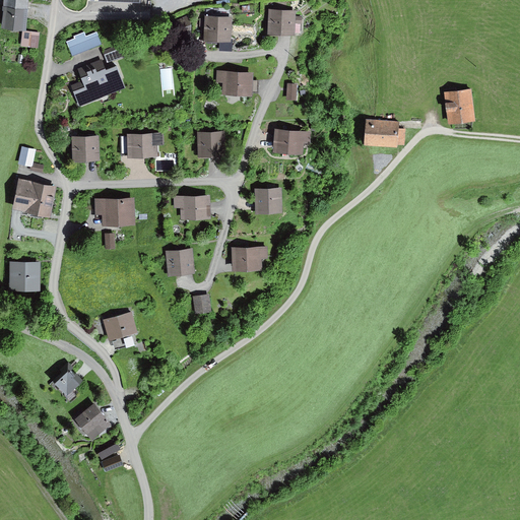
[(0,0),(0,27),(19,30),(23,0),(0,0)]
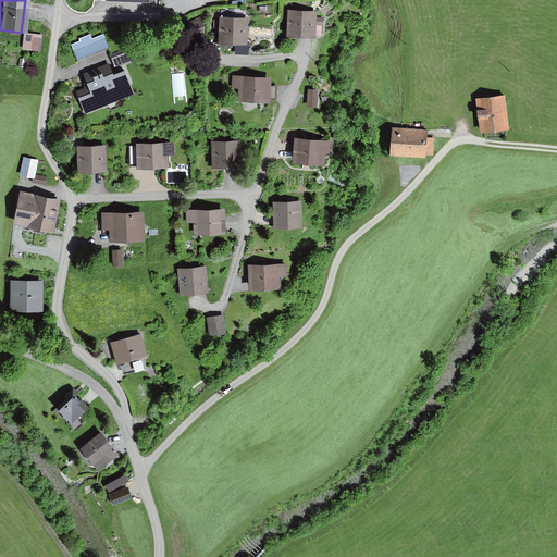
[(316,12),(288,12),(288,39),(316,39),(316,12)]
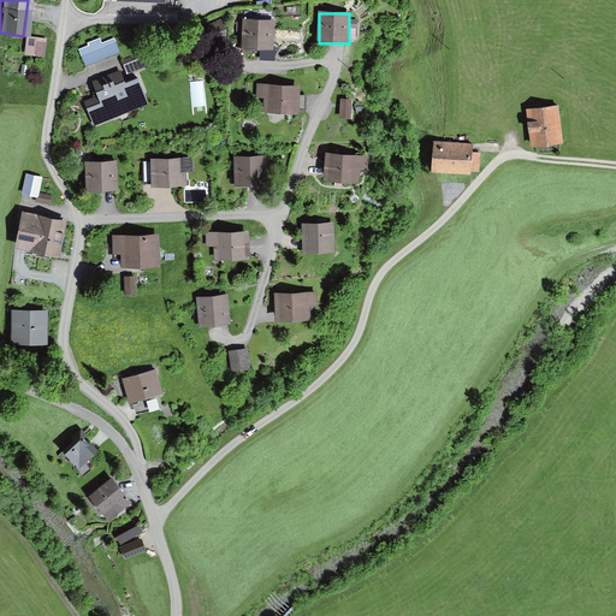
[(226,30),(223,19),(206,27),(211,45),(226,43),(226,30)]
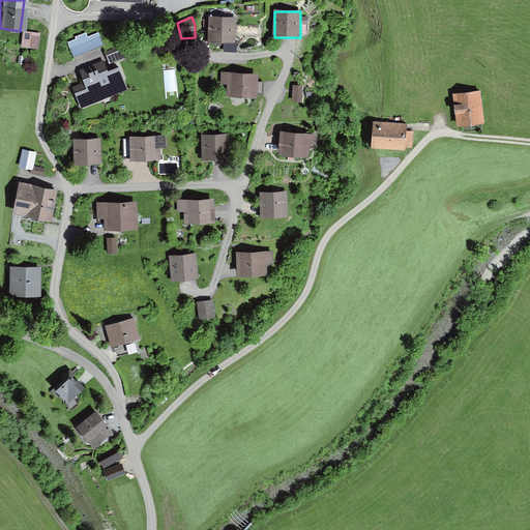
[(235,19),(208,18),(207,42),(233,43),(235,19)]
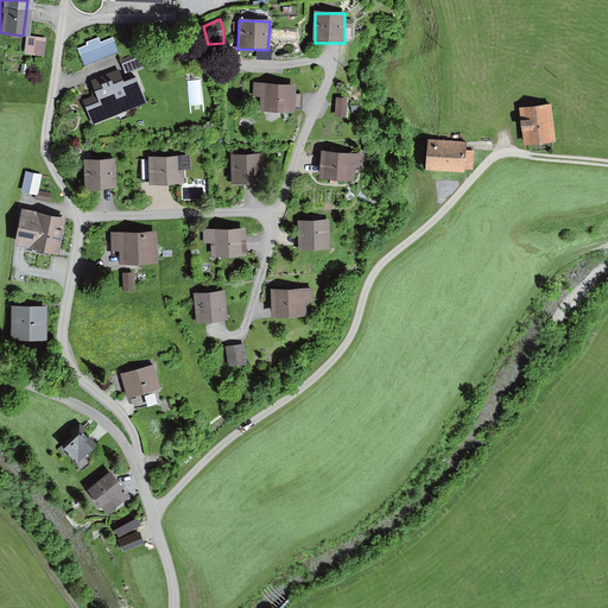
[(24,37),(21,52),(40,56),(43,39),(24,37)]
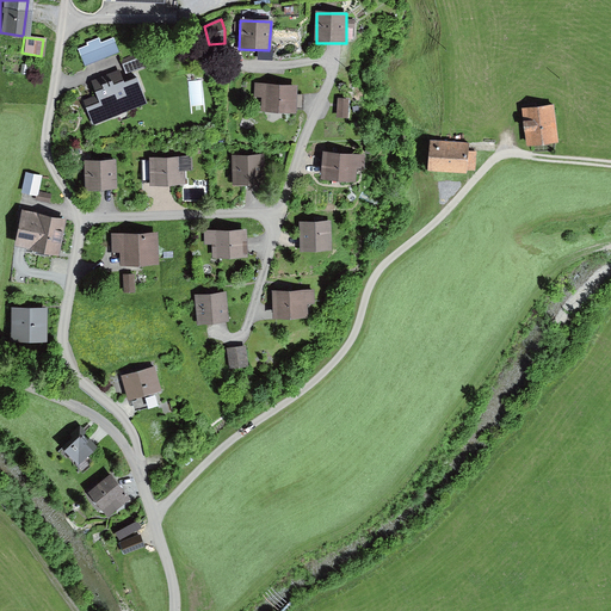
[(87,45),(78,50),(85,68),(119,54),(113,38),(102,43),(99,38),(86,43),(87,45)]
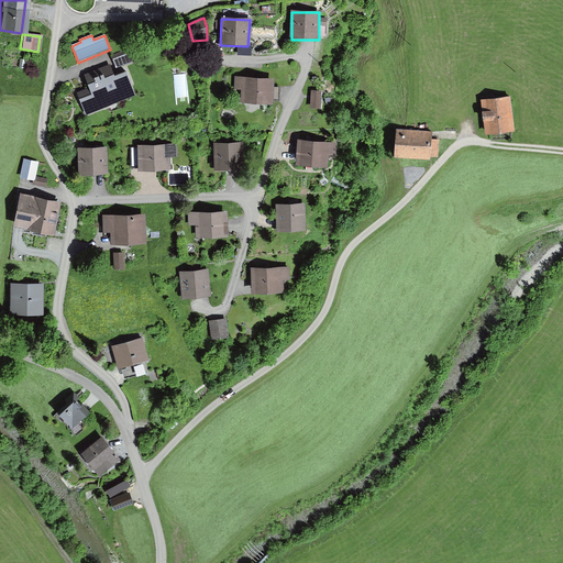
[(125,51),(111,56),(117,69),(131,64),(125,51)]
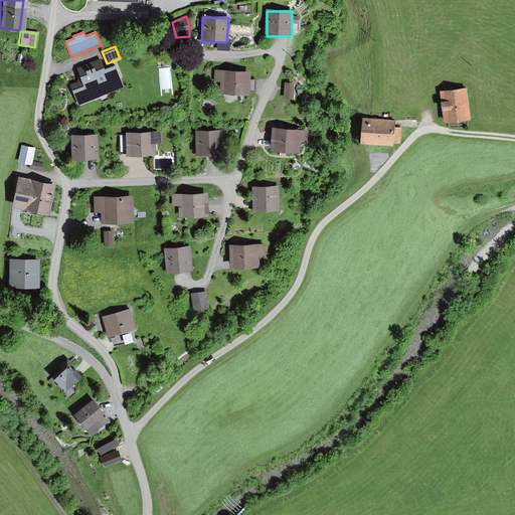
[(125,89),(116,65),(105,70),(101,59),(76,69),(80,79),(69,83),(78,107),(125,89)]
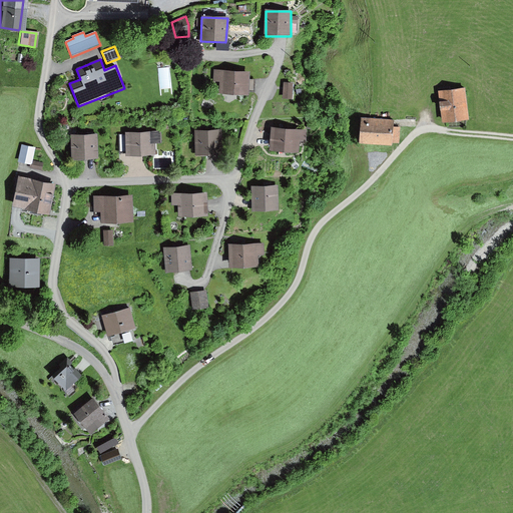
[(249,73),(215,72),(215,82),(219,84),(219,94),(249,95),(249,73)]
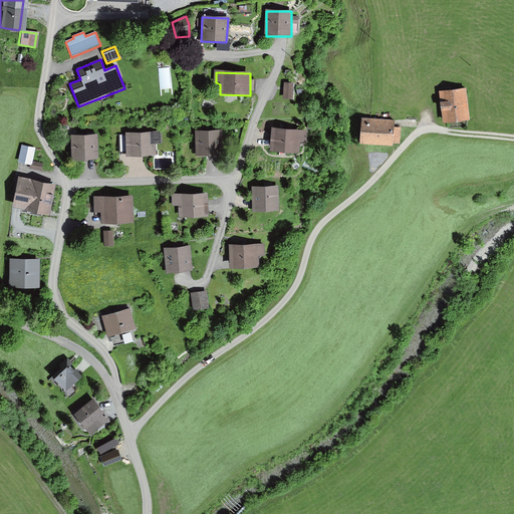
[(294,84),(284,84),(283,100),(293,100),(294,84)]
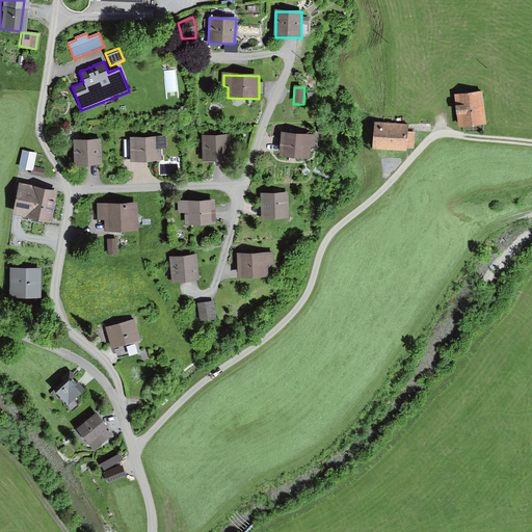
[(480,92),(456,96),(460,128),(484,125),(480,92)]
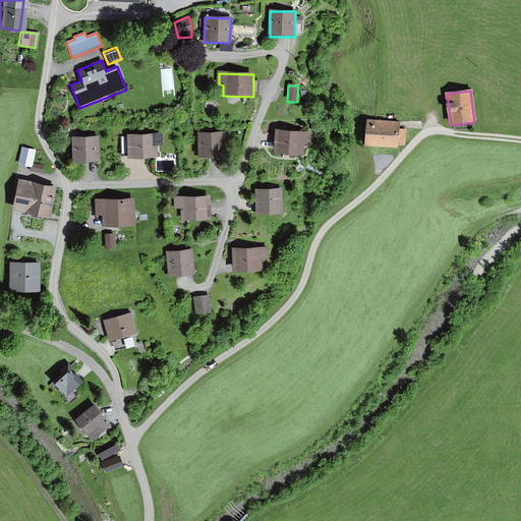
[(397,122),(361,120),(360,147),(396,149),(397,122)]
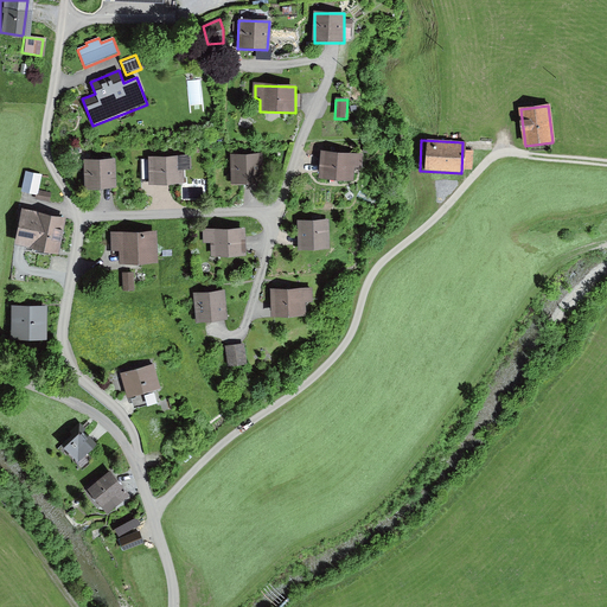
[(358,153),(315,151),(314,179),(356,181),(358,153)]
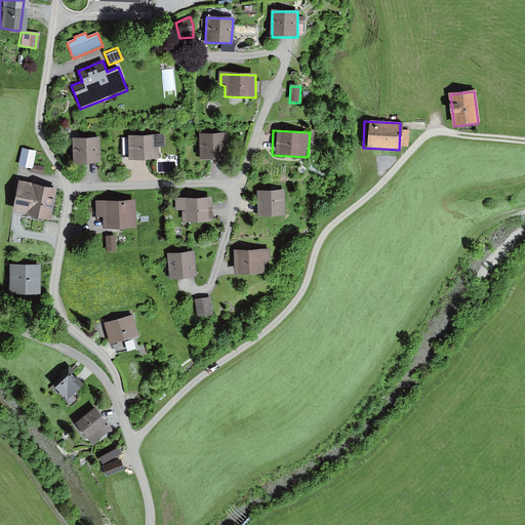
[(228,131),(198,133),(200,161),(230,159),(228,131)]
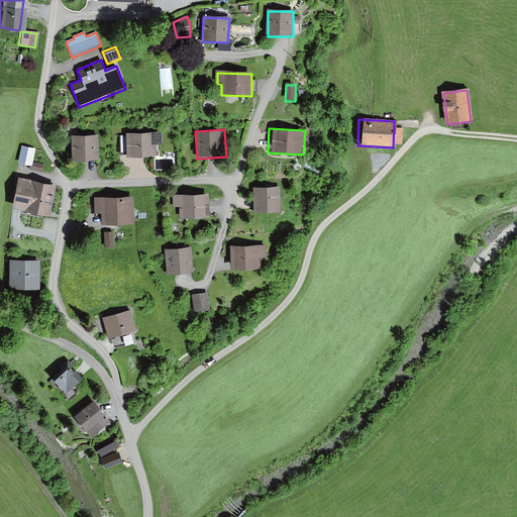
[(160,131),(122,133),(123,160),(162,158),(160,131)]
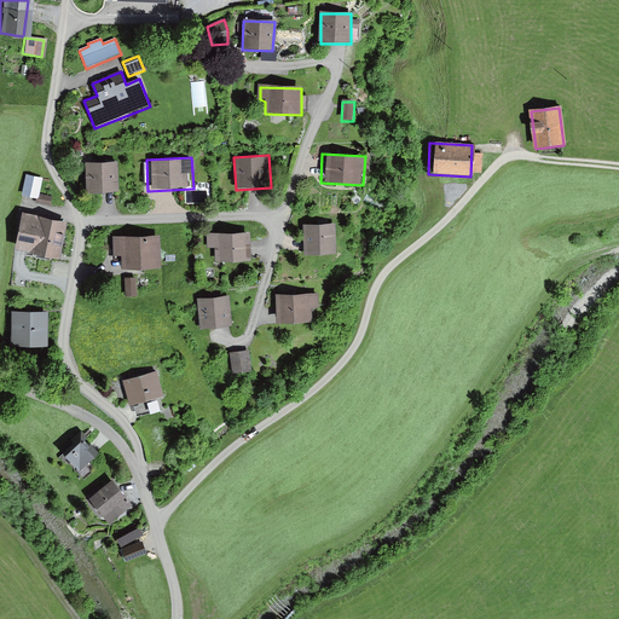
[(119,165),(87,163),(87,191),(119,191),(119,165)]
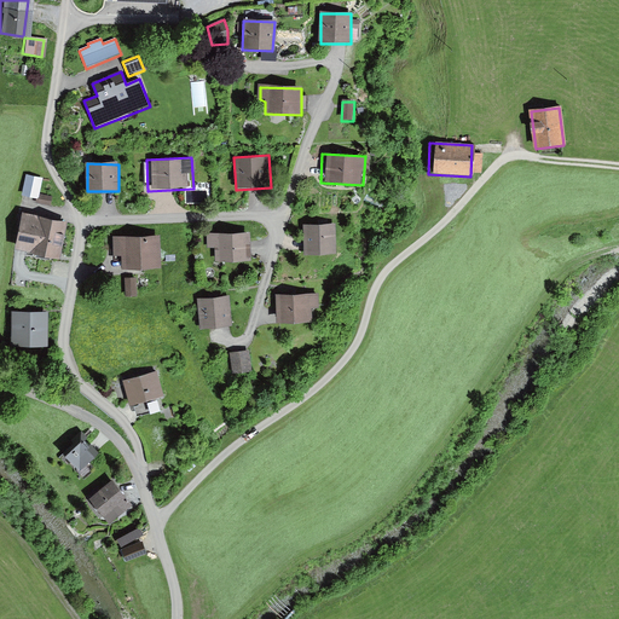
[(42,178),(25,174),(19,196),(36,201),(42,178)]
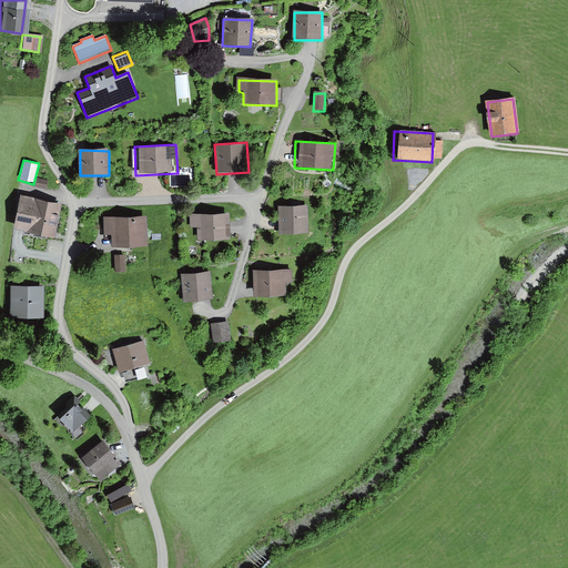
[(61,204),(22,196),(17,230),(56,237),(61,204)]
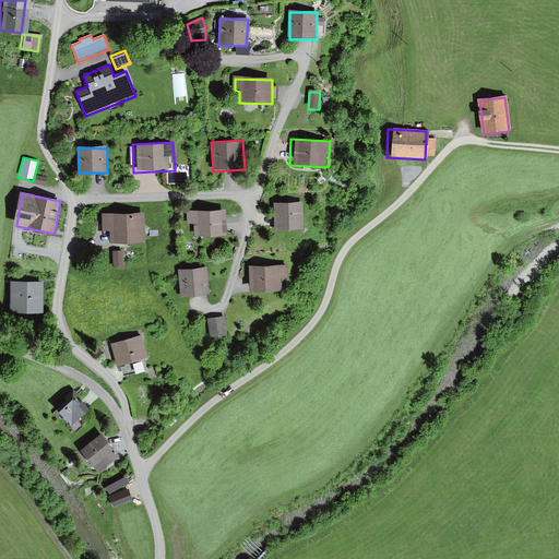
[(304,204),(275,204),(275,233),(304,233),(304,204)]
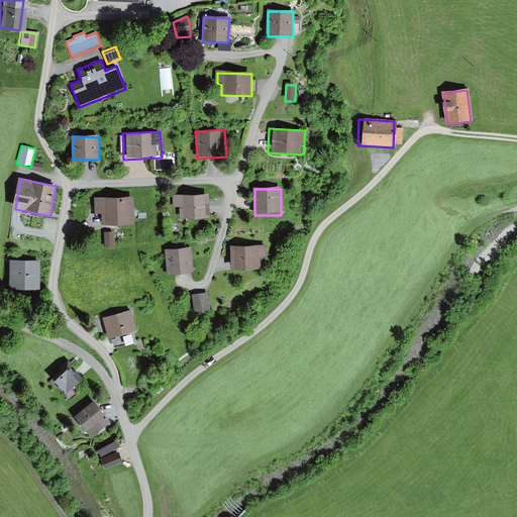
[(209,196),(173,198),(173,209),(180,209),(180,220),(210,218),(209,196)]
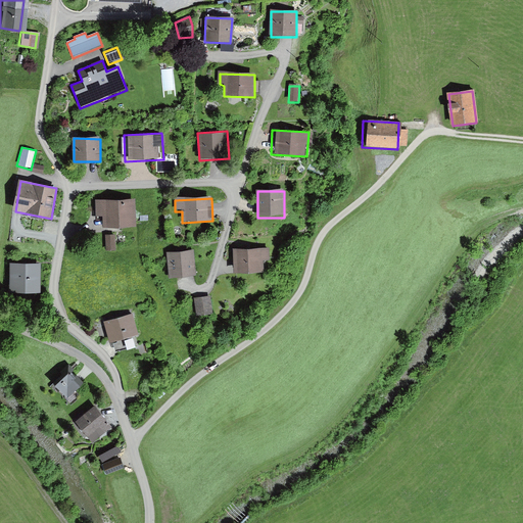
[(133,199),(93,202),(94,216),(103,219),(103,228),(135,227),(133,199)]
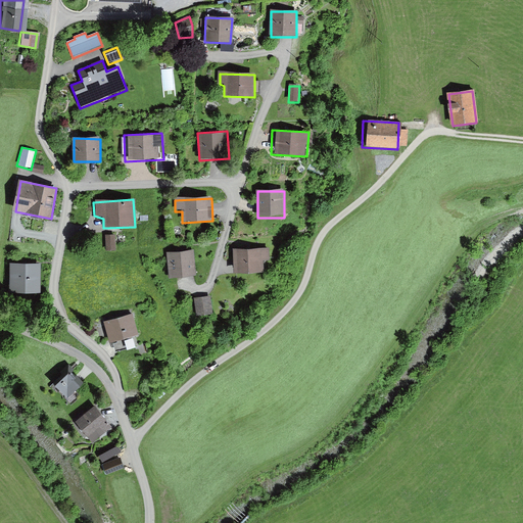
[(115,237),(106,237),(106,251),(115,251),(115,237)]
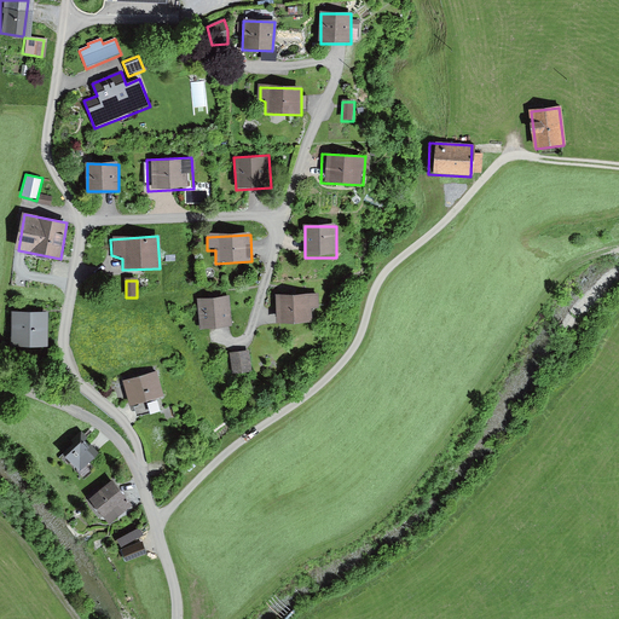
[(318,289),(273,291),(275,319),(312,317),(313,306),(318,305),(318,289)]
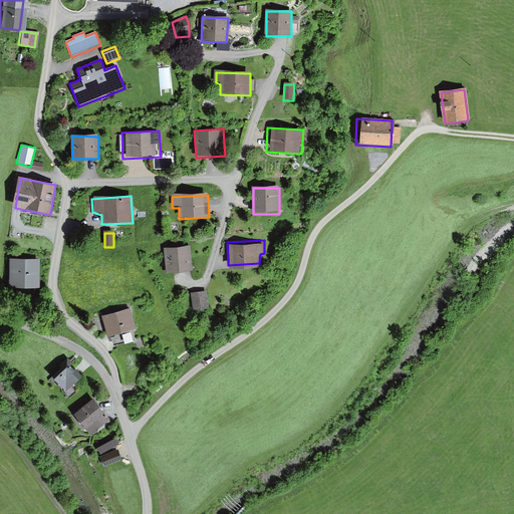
[(189,247),(166,249),(168,275),(192,273),(189,247)]
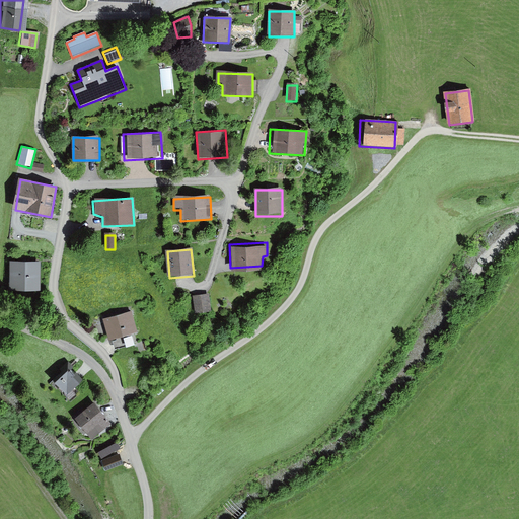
[(41,257),(9,256),(8,285),(40,286),(41,257)]
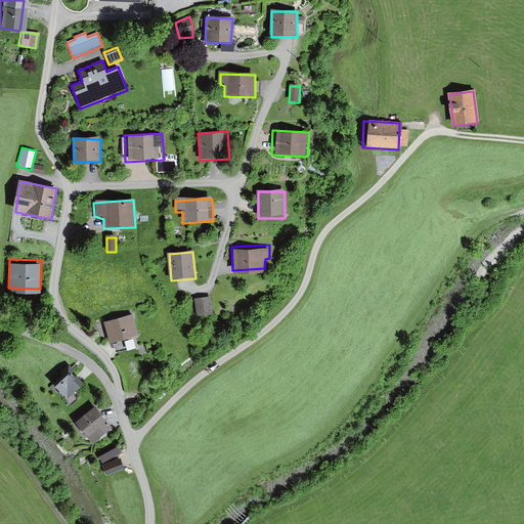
[(210,294),(195,297),(199,317),(214,314),(210,294)]
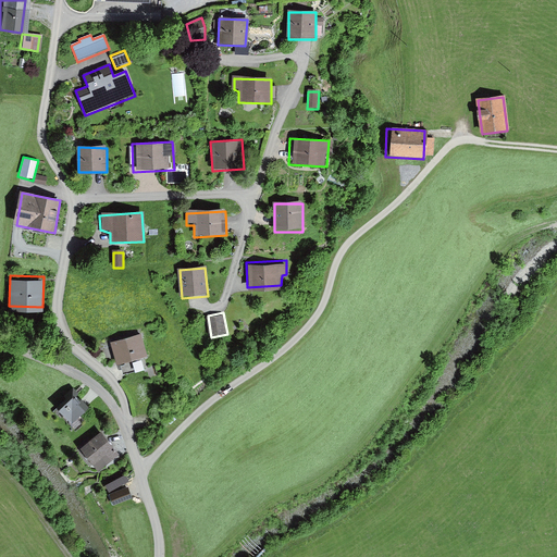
[(143,330),(109,338),(114,361),(148,353),(143,330)]
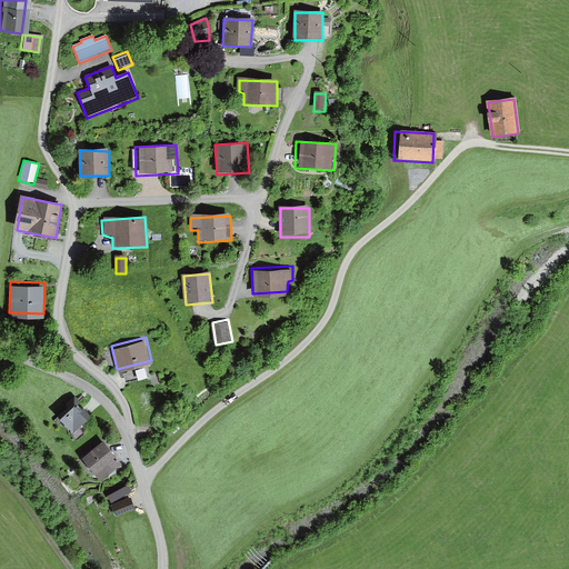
[(73,401),(53,417),(68,436),(88,419),(73,401)]
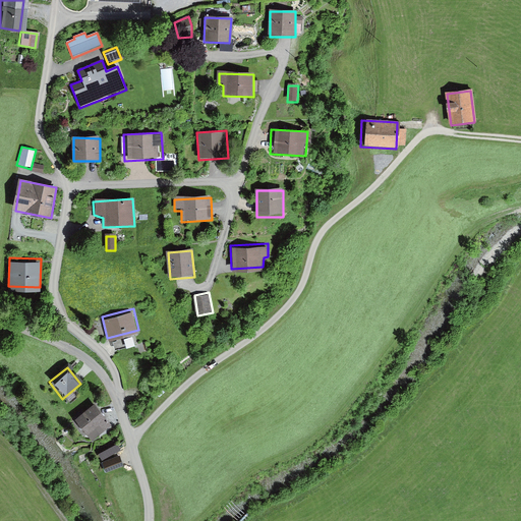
[(94,399),(73,414),(91,438),(111,422),(94,399)]
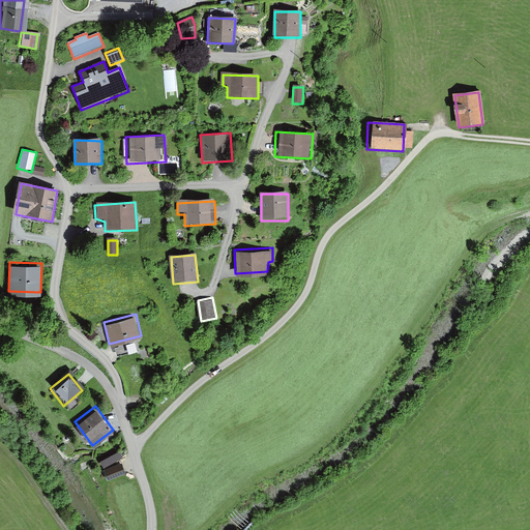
[(120,452),(100,463),(104,468),(123,459),(120,452)]
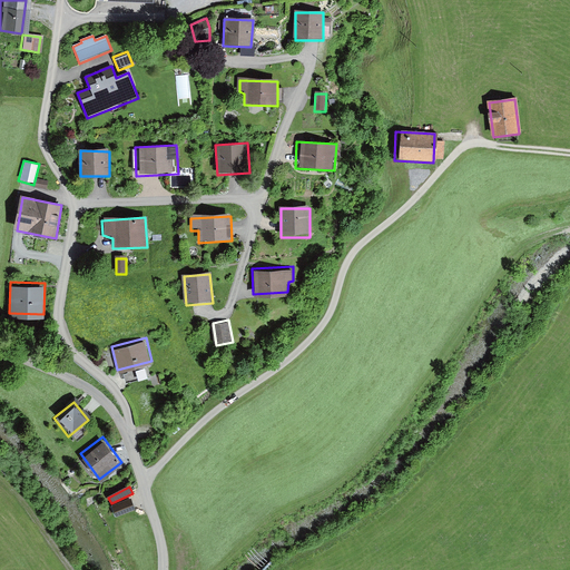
[(130,499),(111,507),(116,517),(134,509),(130,499)]
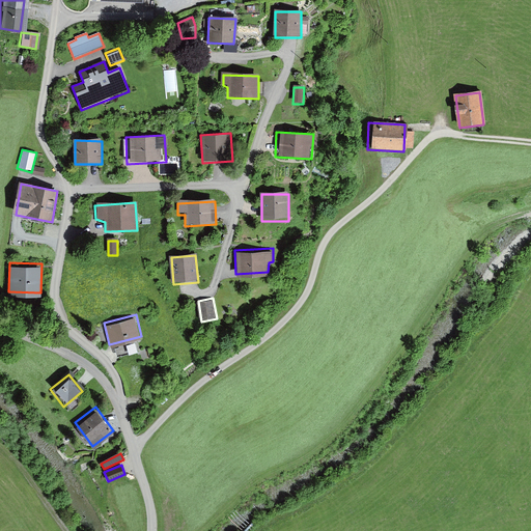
All buildings are outlined.
